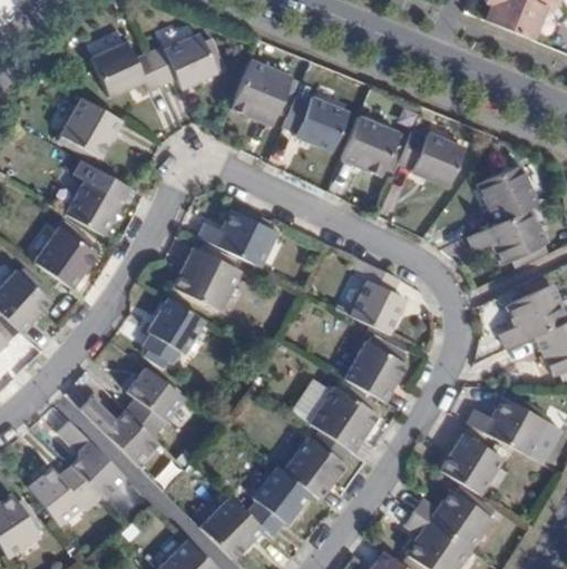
[(0,0),(0,27),(12,17),(21,0),(0,0)]
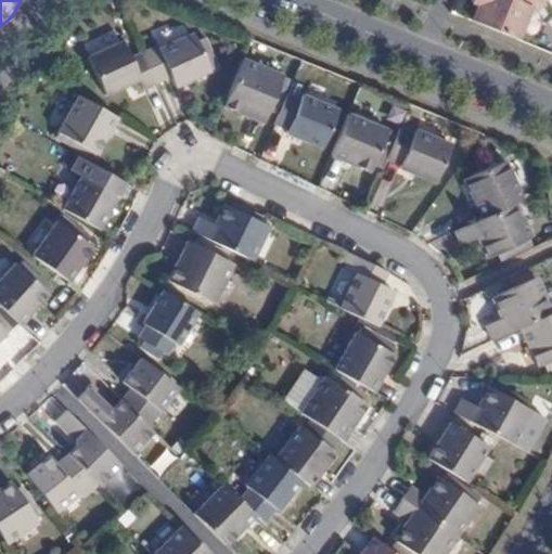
[(475,21),(521,39),(533,5),(518,0),(475,0),(474,2),(482,5),(475,21)]
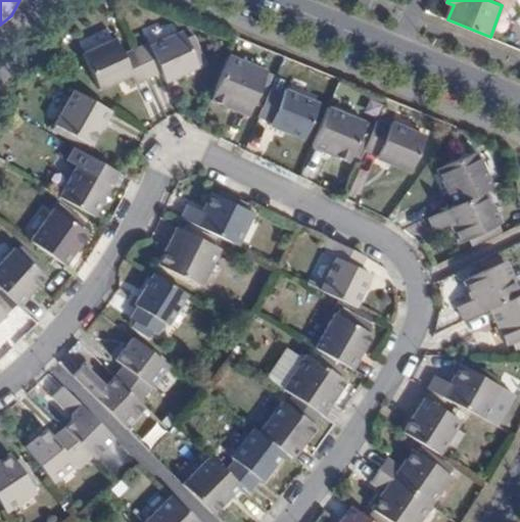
[(137,47),(151,78),(163,72),(168,81),(201,65),(185,31),(153,47),(151,41),(137,47)]
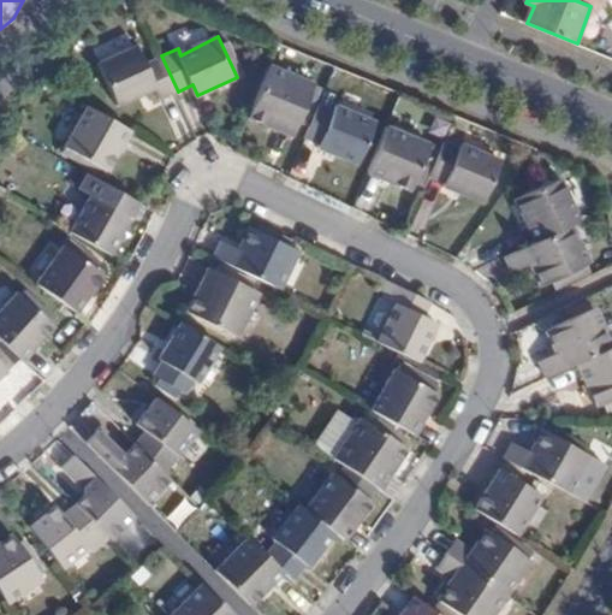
[(164,96),(178,92),(161,55),(147,63),(140,46),(100,63),(118,104),(156,86),(164,96)]
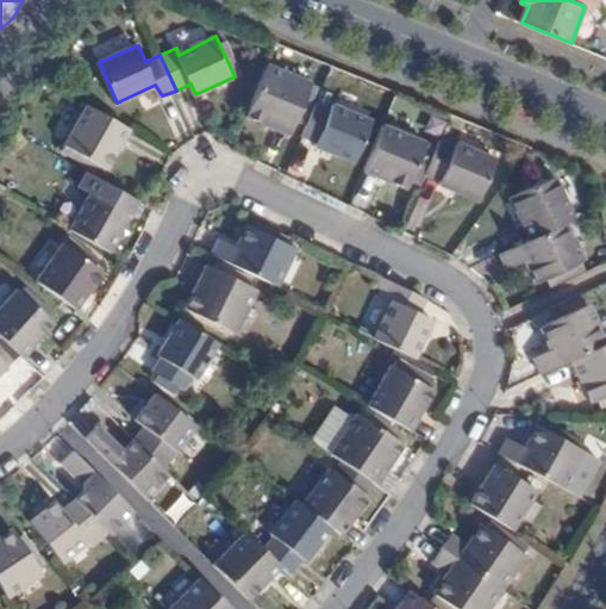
[(268,64),(248,115),(294,135),(314,85),(268,64)]
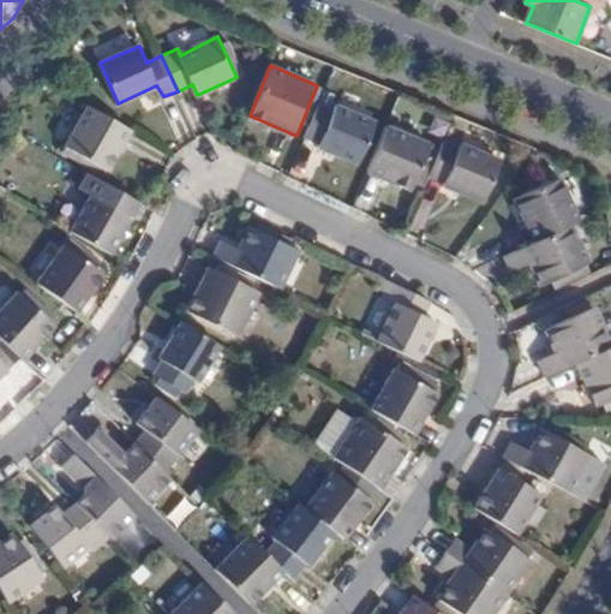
[(321,103),(306,138),(322,144),(321,148),(359,164),(376,124),(336,106),(334,111),(321,103)]
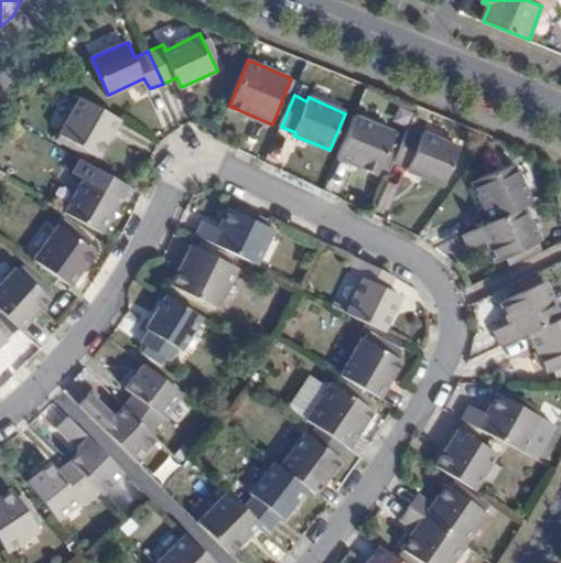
[(99,157),(121,118),(82,96),(61,136),(99,157)]
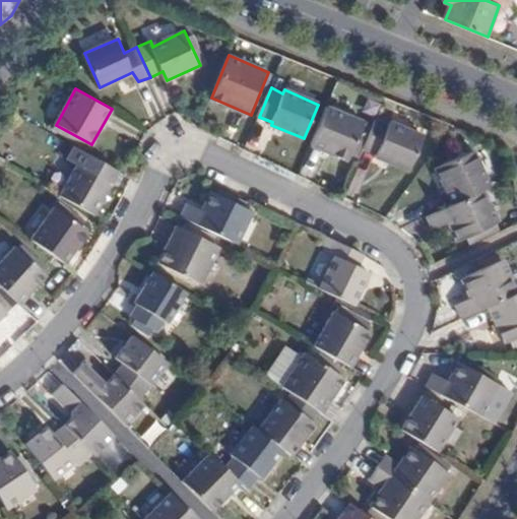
[(328,107),(313,145),(350,159),(366,123),(328,107)]
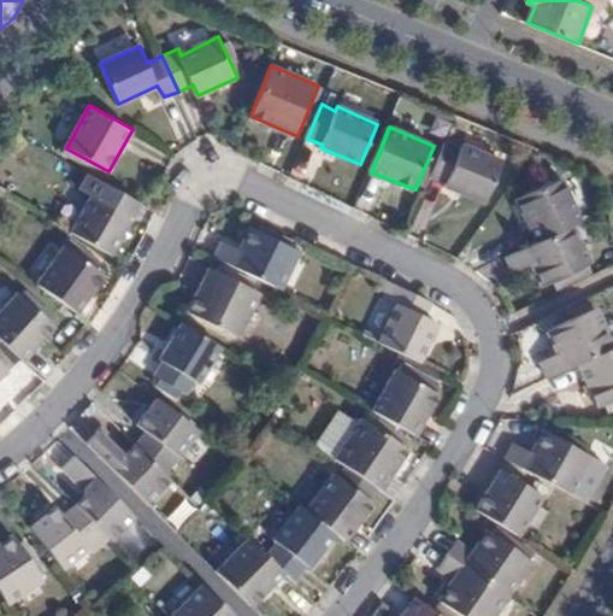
[(446,144),(432,177),(448,183),(447,187),(487,204),(504,163),(464,146),(463,150),(446,144)]
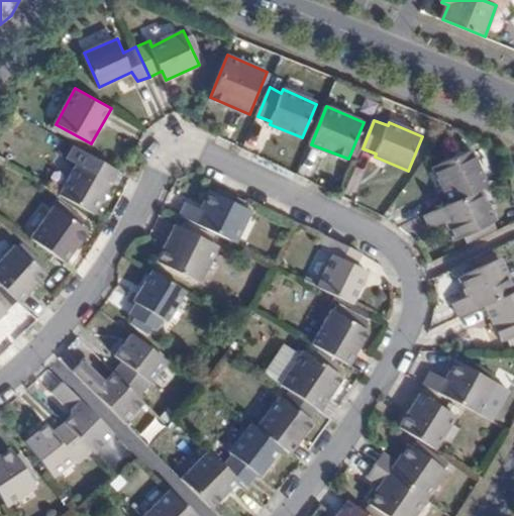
[(61,194),(95,213),(111,183),(106,178),(114,167),(86,150),(61,194)]
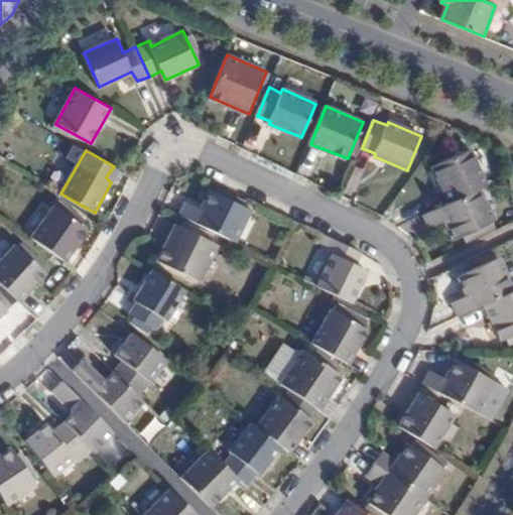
[(434,167),(451,202),(480,187),(488,184),(473,151),(434,167)]
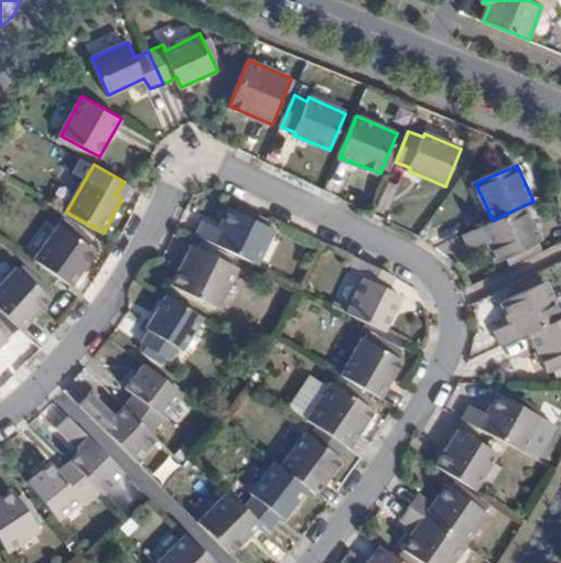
[(204,222),(198,235),(259,264),(277,229),(267,224),(247,215),(248,210),(239,205),(236,209),(232,207),(220,230),(204,222)]
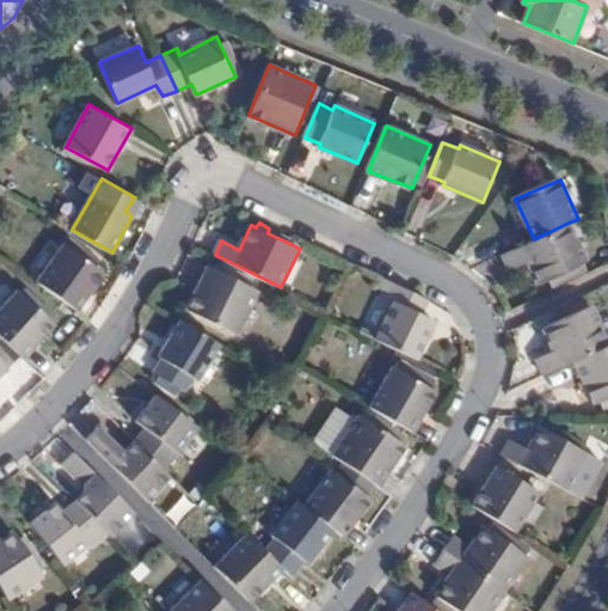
[(534,239),(504,254),(511,269),(529,262),(540,283),(547,280),(581,266),(587,263),(569,222),(534,239)]
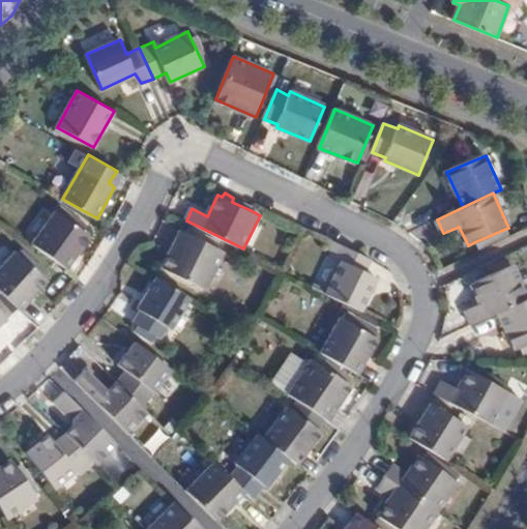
[(232,202),(251,210),(252,207),(233,198),(232,202)]
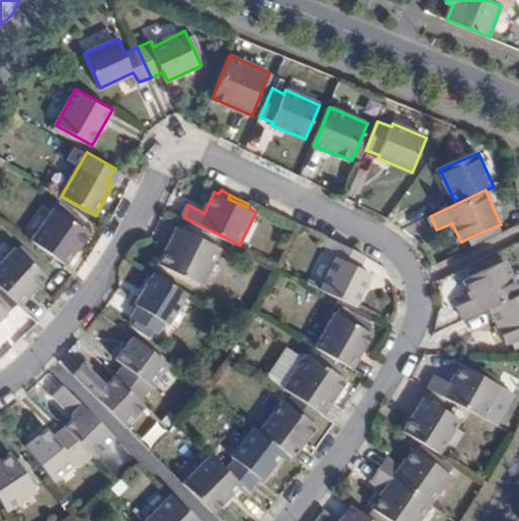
[(33,240),(67,264),(90,232),(85,228),(64,214),(56,208),(33,240)]
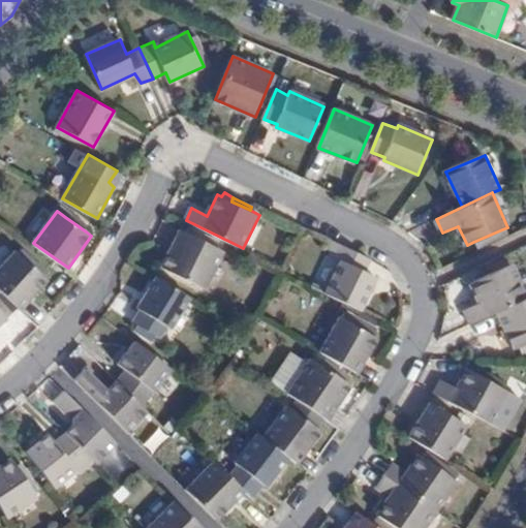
[(65,217),(86,231),(91,225),(68,211),(65,217)]
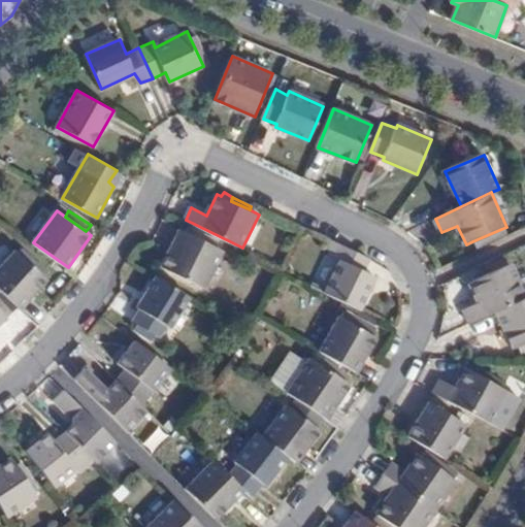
[(501,229),(472,241),(473,246),(503,233),(501,229)]
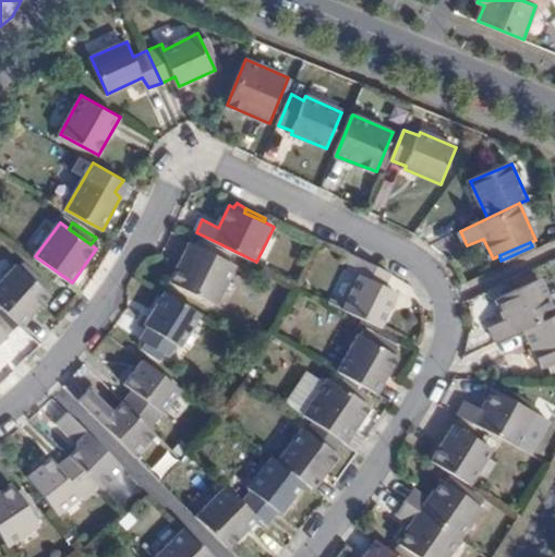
[(237,265),(193,243),(173,283),(217,305),(237,265)]
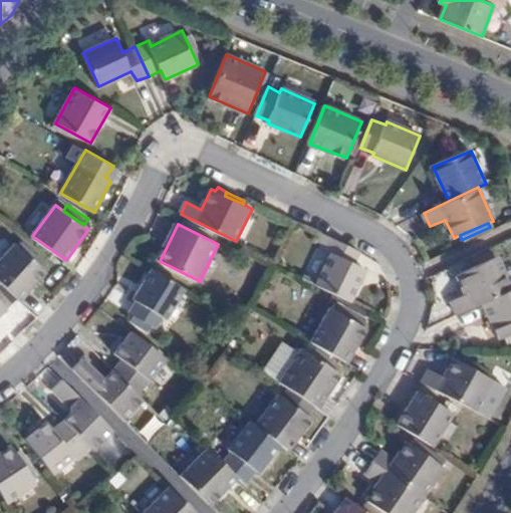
[(355,263),(361,251),(325,233),(320,244),(328,246),(326,251),(332,255),(317,284),(353,301),(367,270),(355,263)]
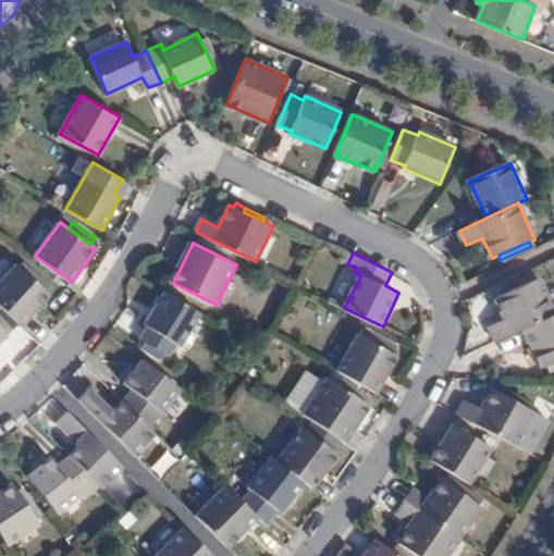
[(0,285),(0,305),(23,325),(49,295),(20,266),(0,285)]
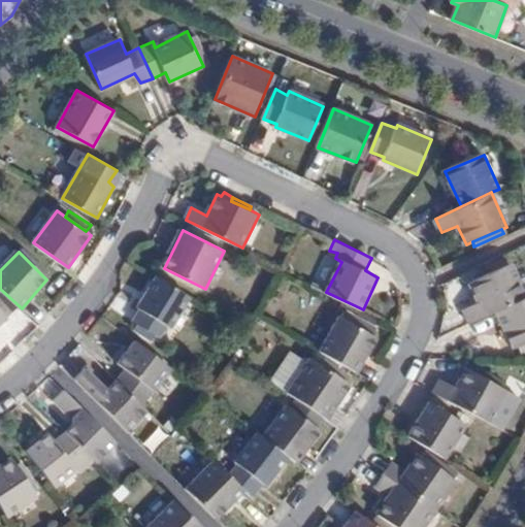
[(464,309),(469,323),(496,310),(524,297),(524,289),(512,263),(469,284),(479,303),(464,309)]
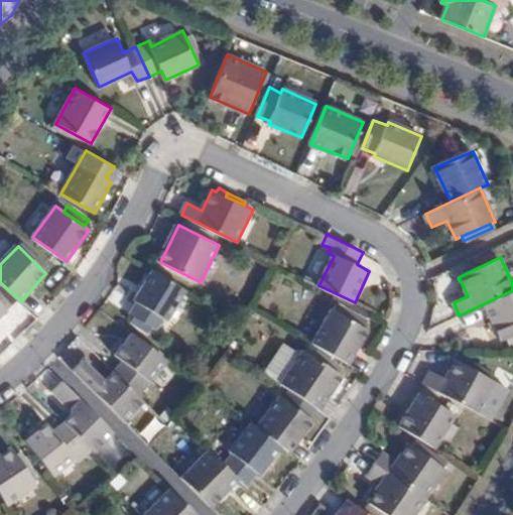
[(187,289),(154,269),(135,300),(138,303),(132,314),(156,329),(164,318),(167,320),(187,289)]
